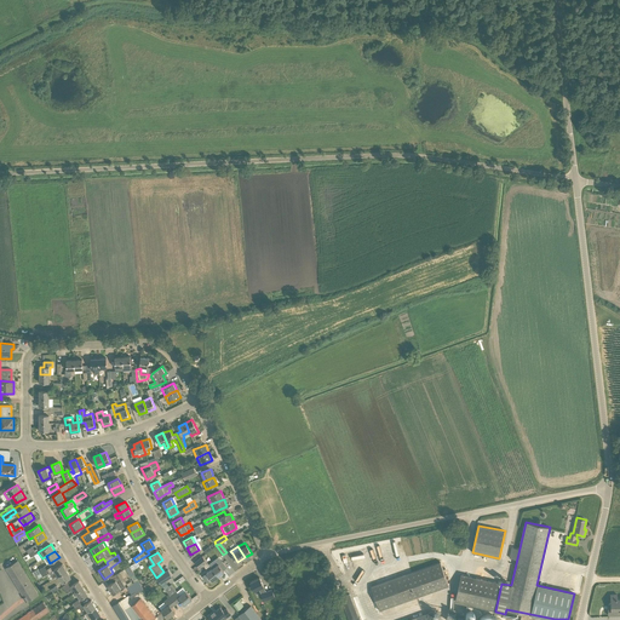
[(202,556),(195,562),(199,567),(207,561),(202,556)]
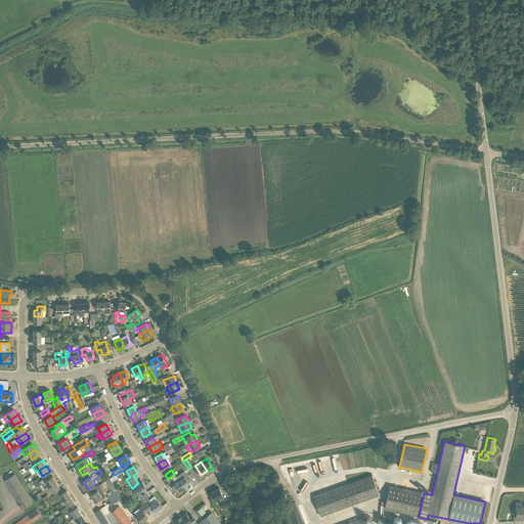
[(15,474),(5,480),(20,505),(19,505),(23,509),(33,503),(15,474)]
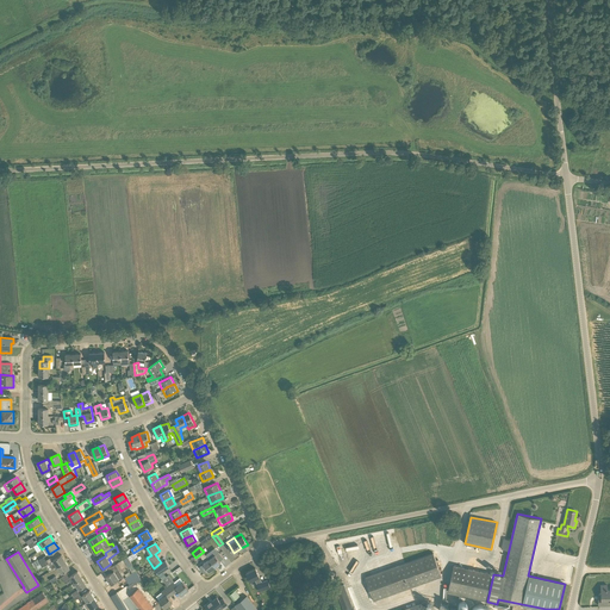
[(434,553),(366,577),(374,601),(442,576),(434,553)]
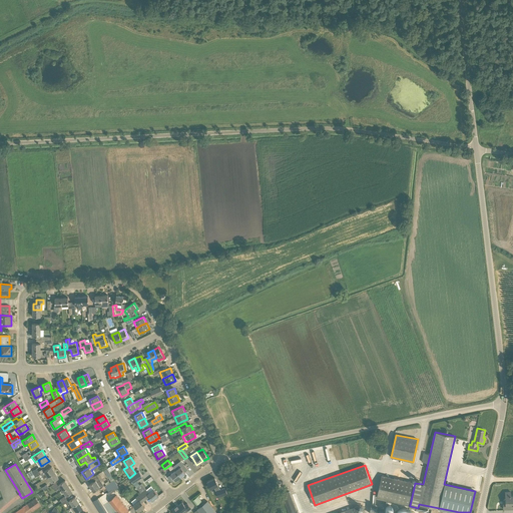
[(52,466),(41,473),(44,479),(48,476),(48,477),(55,472),(52,466)]
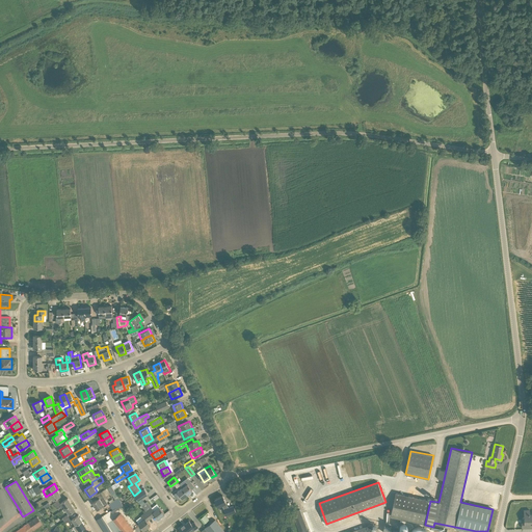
[(188,483),(182,487),(187,495),(192,490),(188,483)]
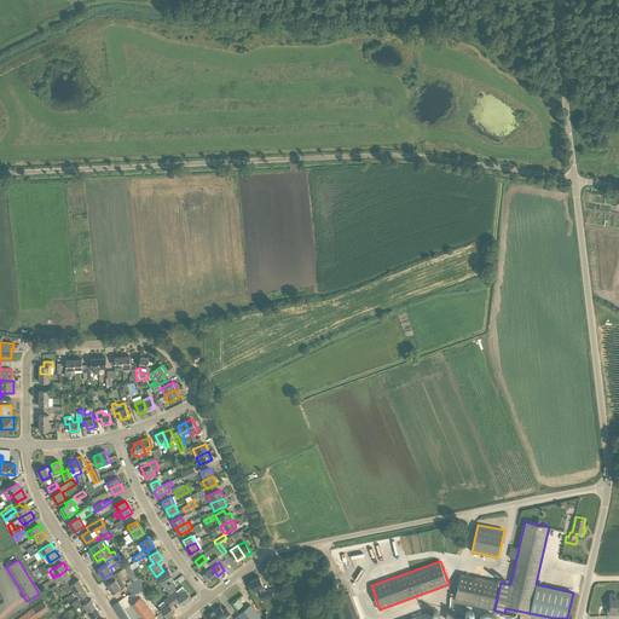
[(39,568),(39,567),(32,571),(35,576),(41,572),(47,568),(45,565),(39,568)]
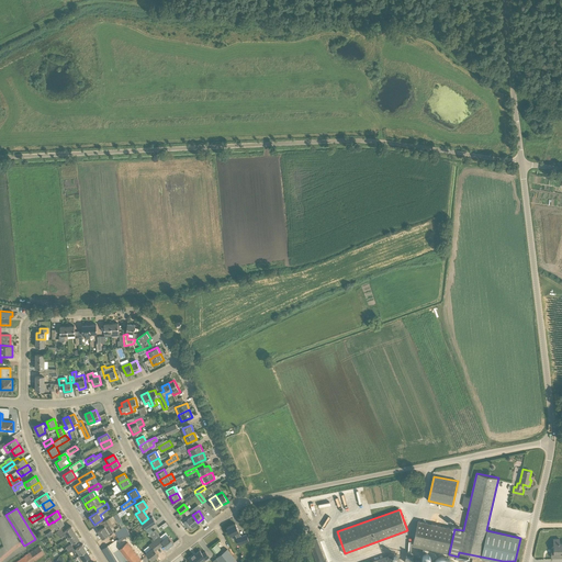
[(198,523),(192,515),(187,519),(192,527),(198,523)]
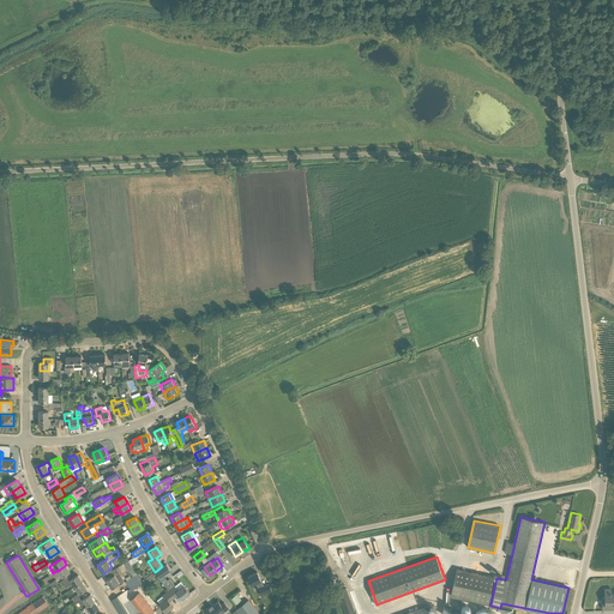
[(160,578),(163,575),(170,570),(167,564),(162,566),(155,572),(160,578)]
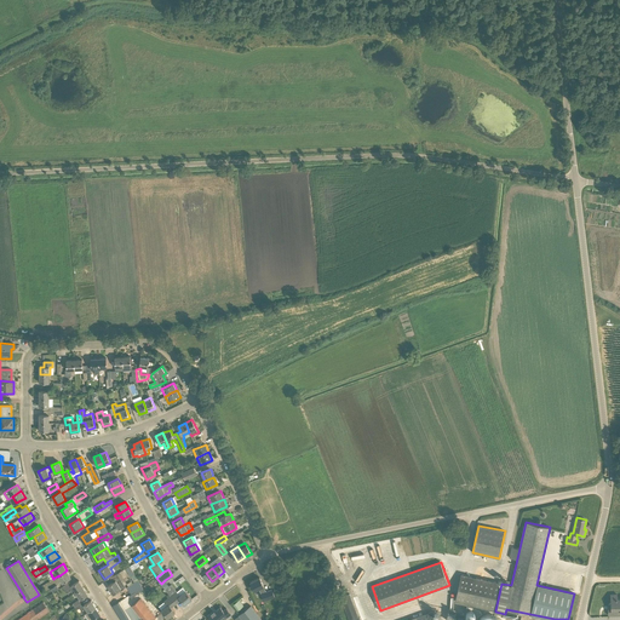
[(58,577),(62,583),(72,578),(67,570),(58,577)]
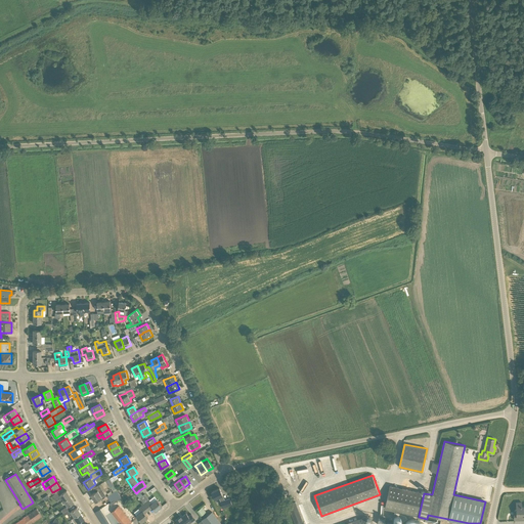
[(103,491),(105,490),(101,484),(99,485),(93,488),(95,492),(91,494),(95,501),(102,497),(105,495),(103,491)]
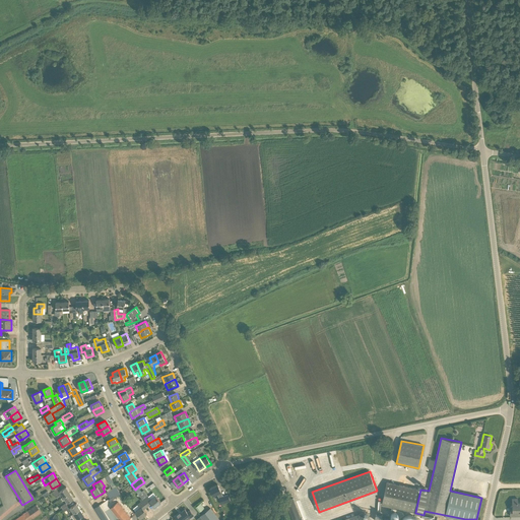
[(420,490),(387,481),(382,505),(415,512),(420,490)]
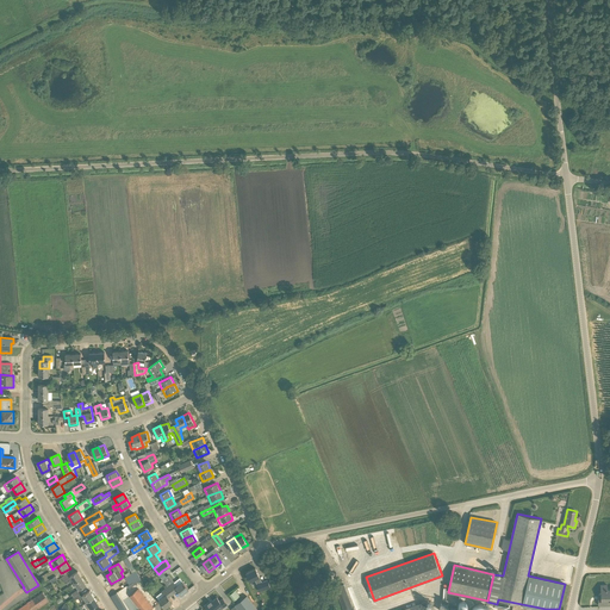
[(255,568),(247,573),(250,582),(255,579),(257,584),(256,584),(259,591),(271,587),(268,580),(261,583),(259,577),(260,577),(255,568)]
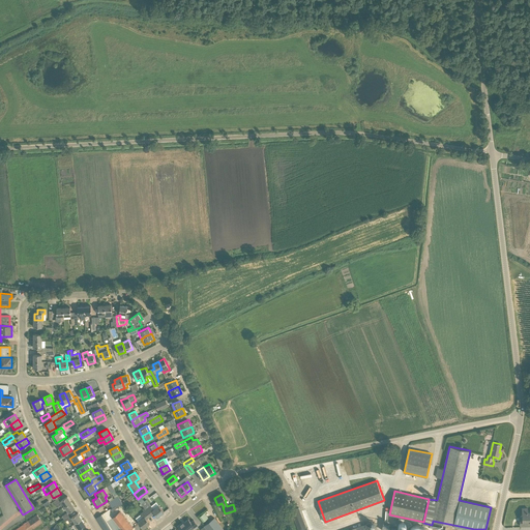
[(63,503),(65,506),(71,502),(67,496),(60,501),(58,498),(53,501),(57,507),(63,503)]
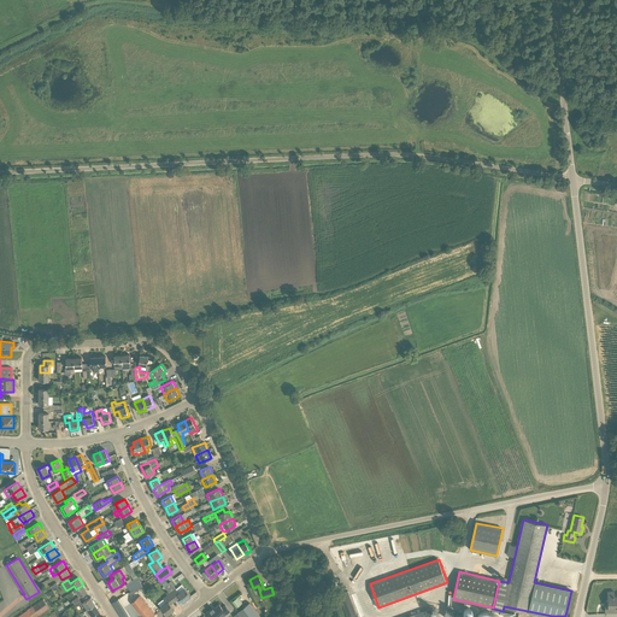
[(142,585),(137,577),(128,583),(131,591),(142,585)]
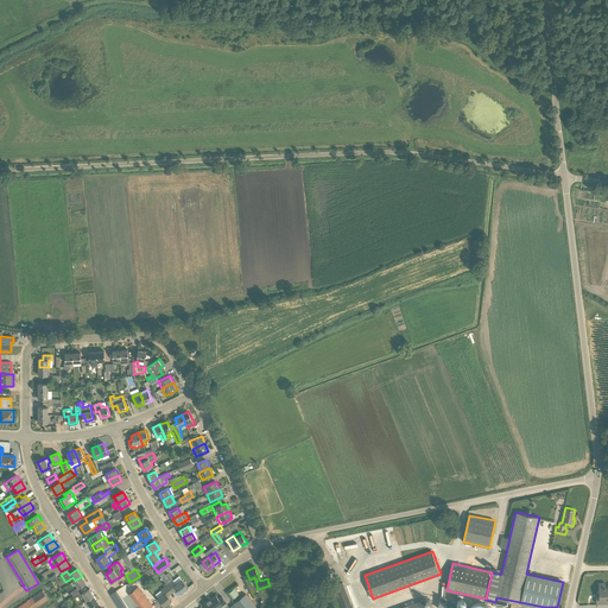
[(168,572),(166,575),(162,578),(164,581),(168,586),(172,591),(177,588),(181,593),(189,587),(183,580),(177,584),(168,572)]
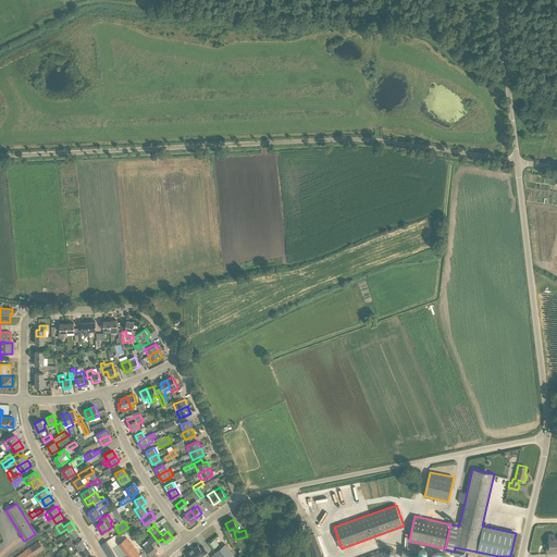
[(69,532),(72,537),(72,539),(78,534),(75,528),(69,532)]
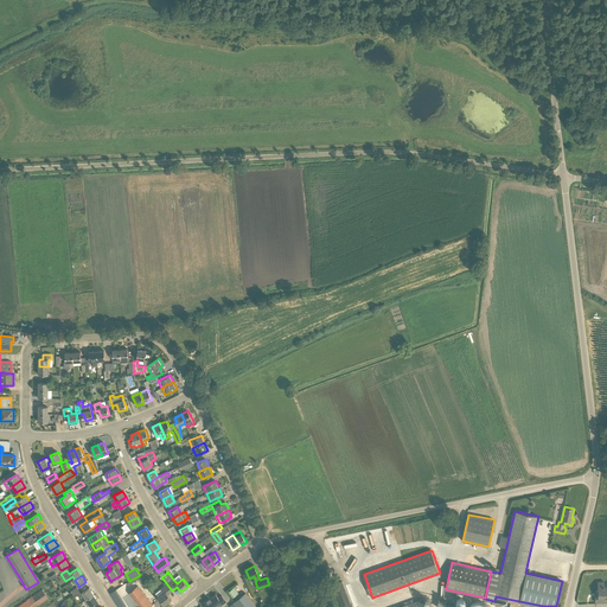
[(352,606),(352,605),(351,605),(345,588),(343,582),(334,585),(337,590),(336,592),(342,606),(352,606)]
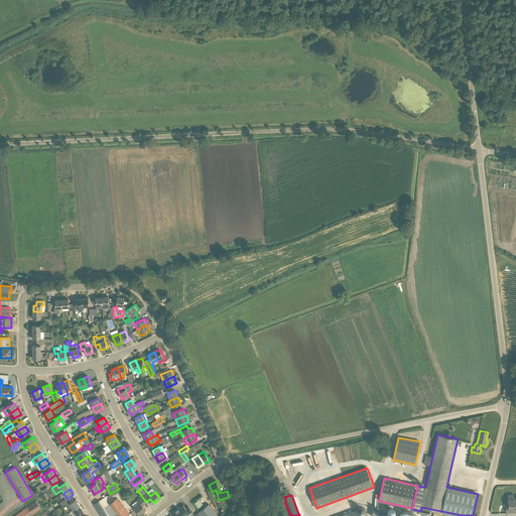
[(515,498),(514,498),(513,495),(508,495),(509,507),(506,507),(507,512),(515,511),(515,498)]
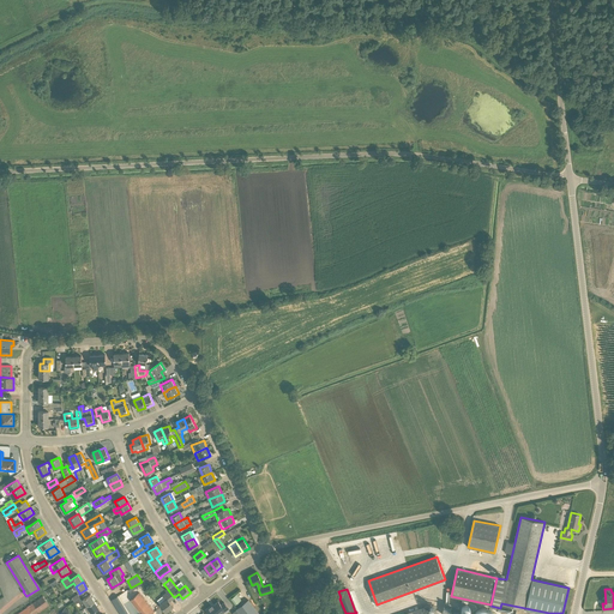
[(169,591),(163,596),(166,600),(160,603),(166,612),(174,606),(170,601),(174,597),(169,591)]
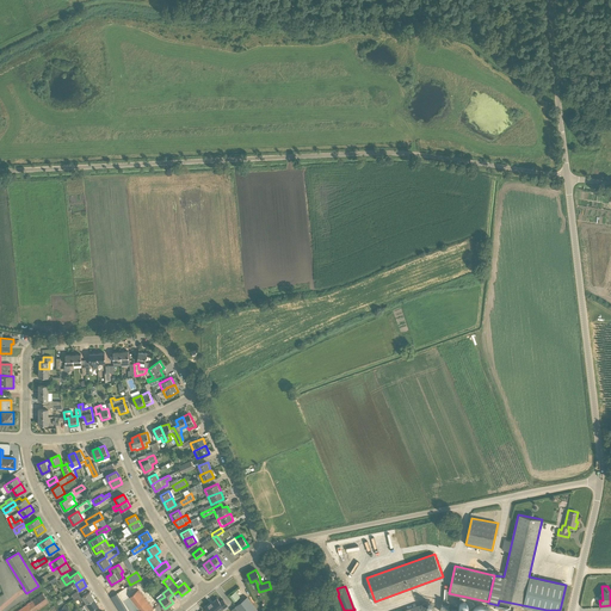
[(139,590),(130,597),(141,610),(153,610),(154,609),(139,590)]
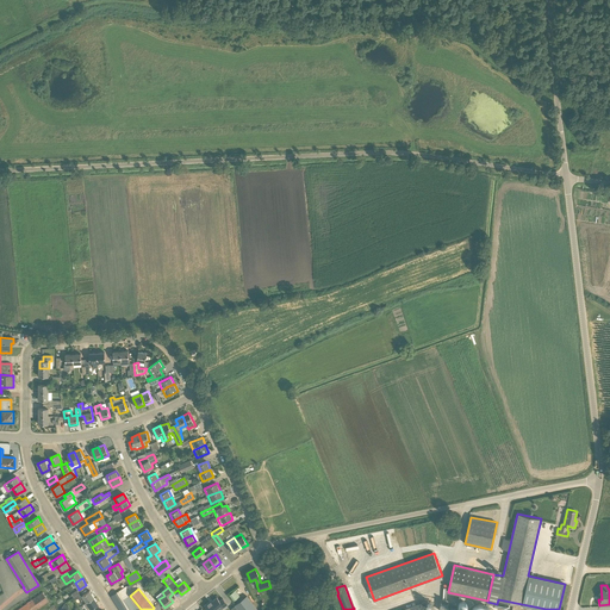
[(230,595),(234,601),(240,596),(236,590),(230,595)]
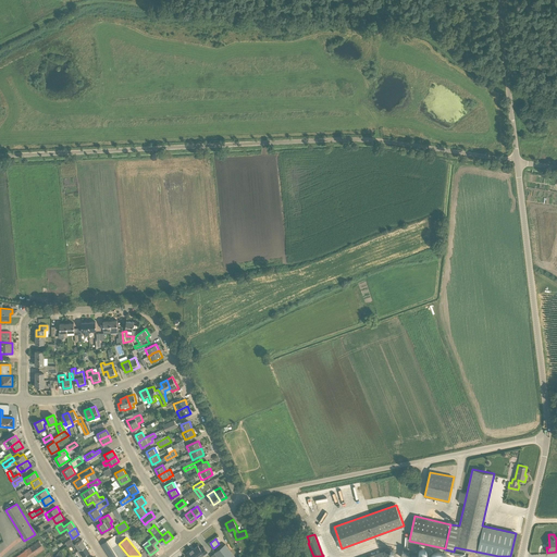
[(79,549),(86,545),(82,540),(74,544),(73,542),(67,545),(69,547),(72,546),(73,548),(77,546),(79,549)]
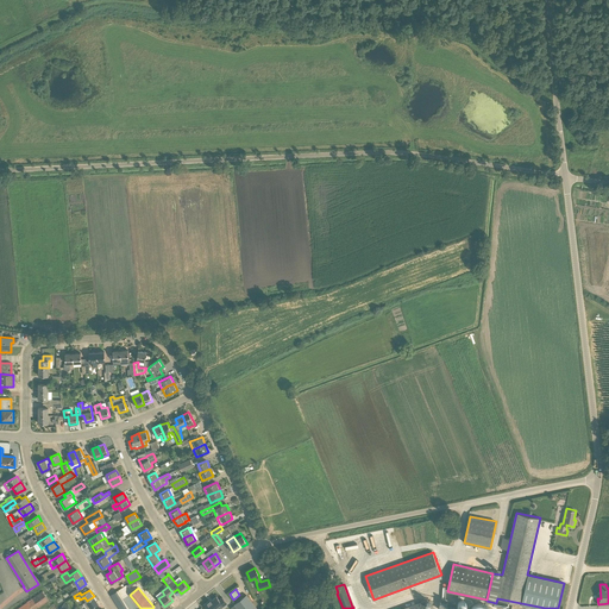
[(48,598),(43,591),(32,598),(37,604),(48,598)]
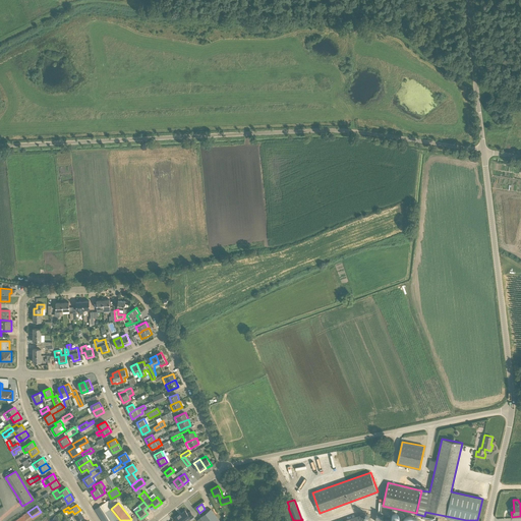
[(109,520),(100,506),(95,509),(102,520),(109,520)]
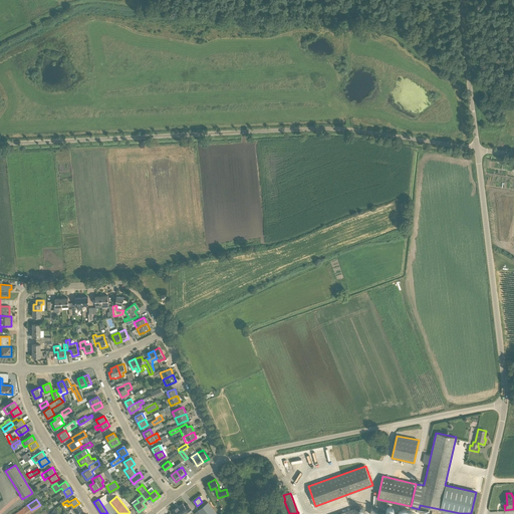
[(217,513),(208,502),(198,510),(201,513),(217,513)]
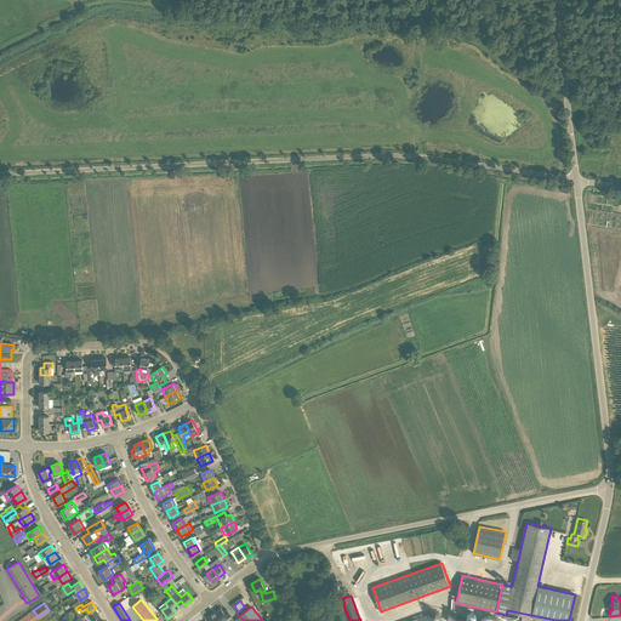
[(91,620),(101,615),(96,608),(89,613),(85,615),(89,620),(91,620)]
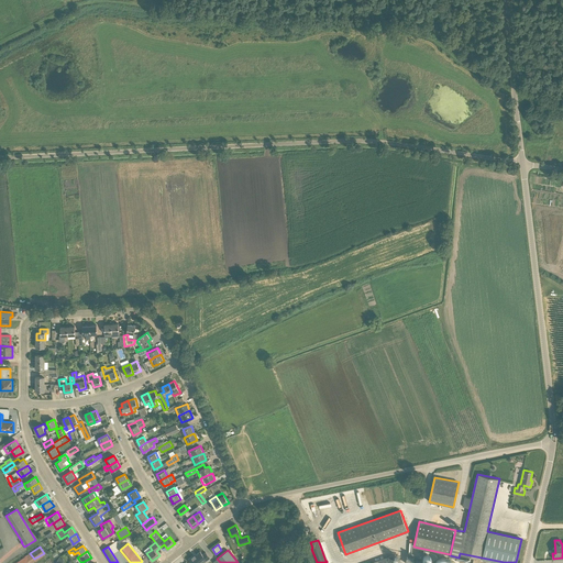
[(210,558),(206,552),(202,554),(200,551),(196,554),(196,553),(188,559),(191,562),(198,562),(206,559),(207,560),(210,558)]
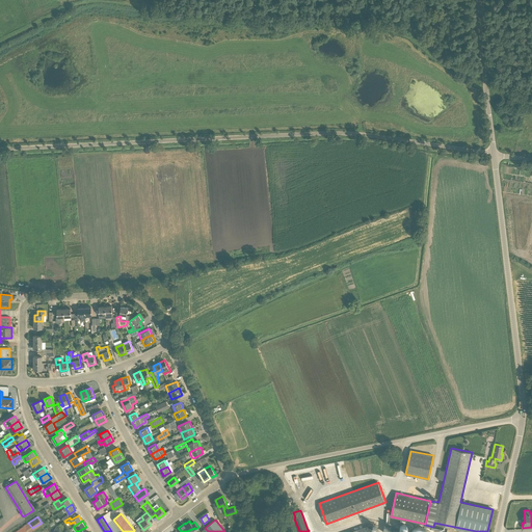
[(23,526),(24,526),(27,531),(29,531),(33,530),(32,528),(28,523),(23,526)]
